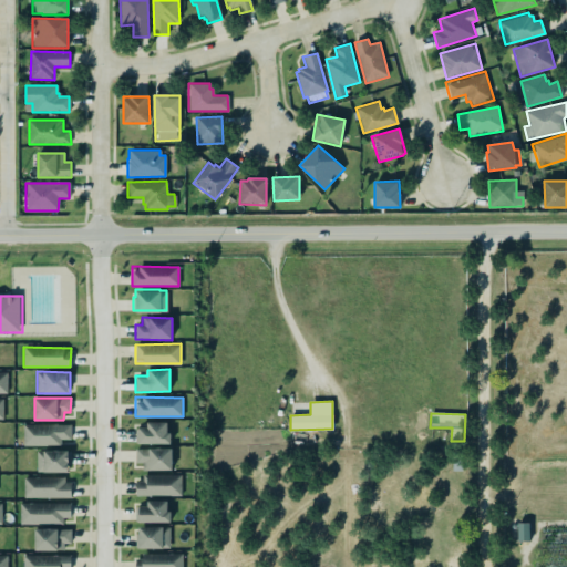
[(168,443),(168,422),(147,422),(147,428),(138,428),(138,443),(168,443)]
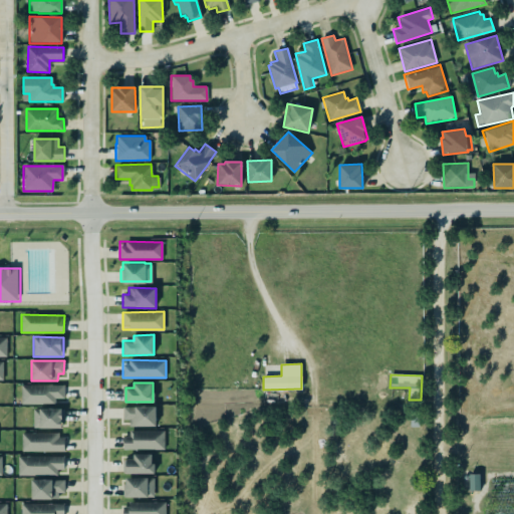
[(64,384),(21,384),(21,404),(55,404),(55,398),(63,398),(64,384)]
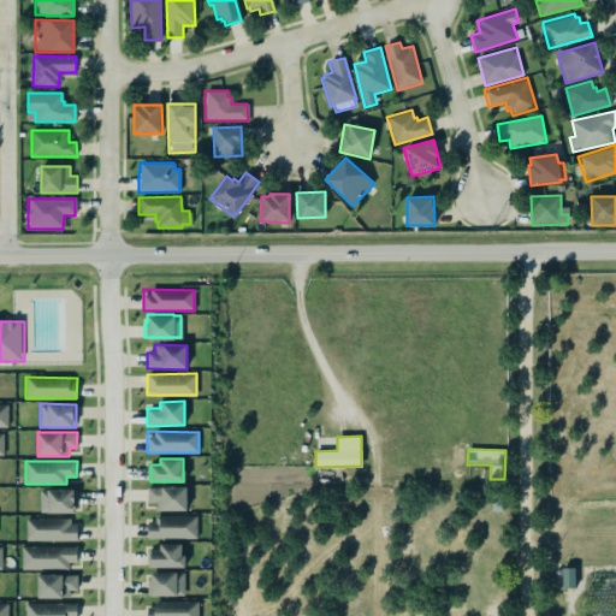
[(187,510),(187,486),(147,487),(147,502),(154,502),(154,510),(187,510)]
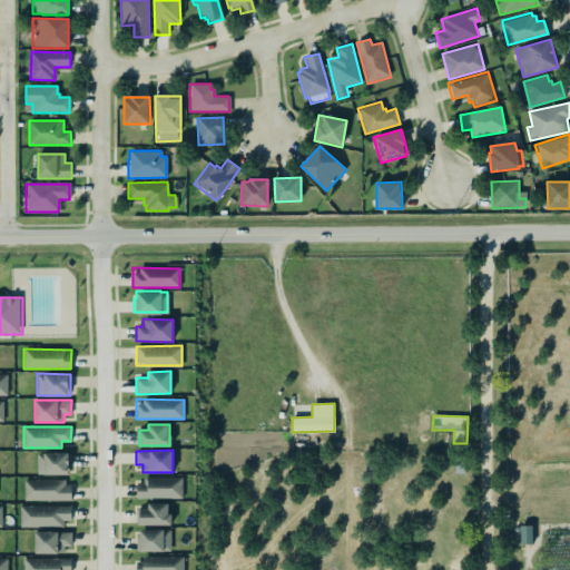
[(37,474),(70,474),(70,452),(37,452),(37,474)]
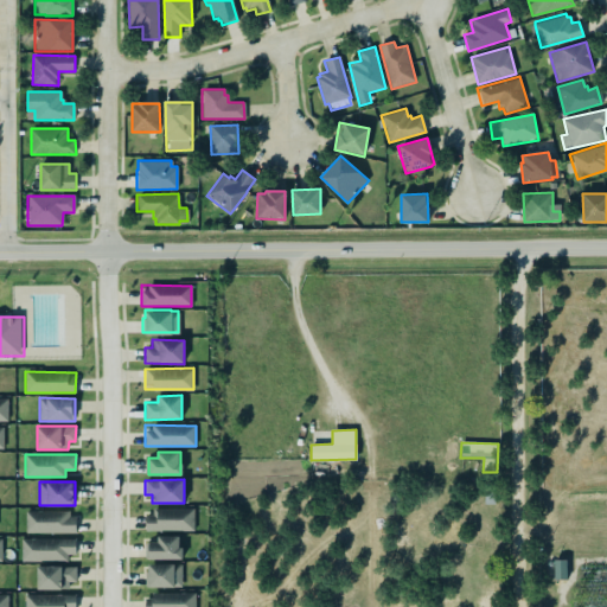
[(145,530),(193,531),(195,509),(146,509),(145,530)]
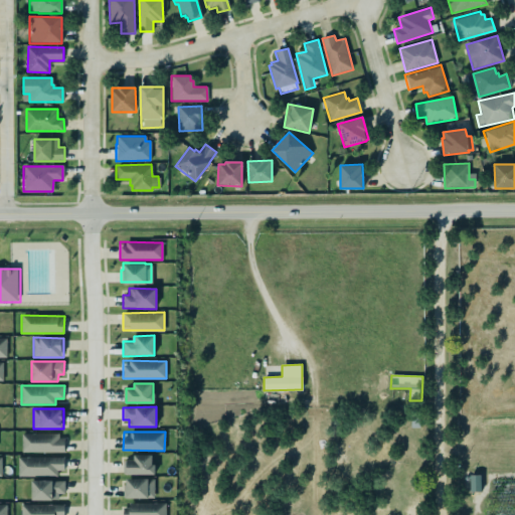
[(20,433),(57,433),(57,438),(63,438),(63,451),(21,451),(20,433)]
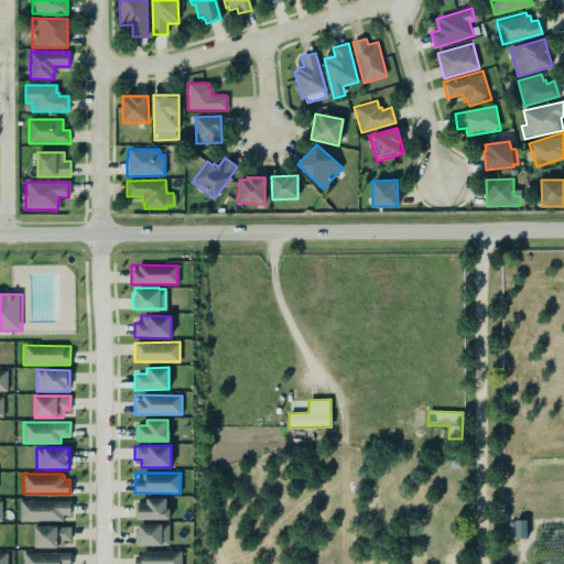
[(167,519),(167,499),(136,500),(136,520),(167,519)]
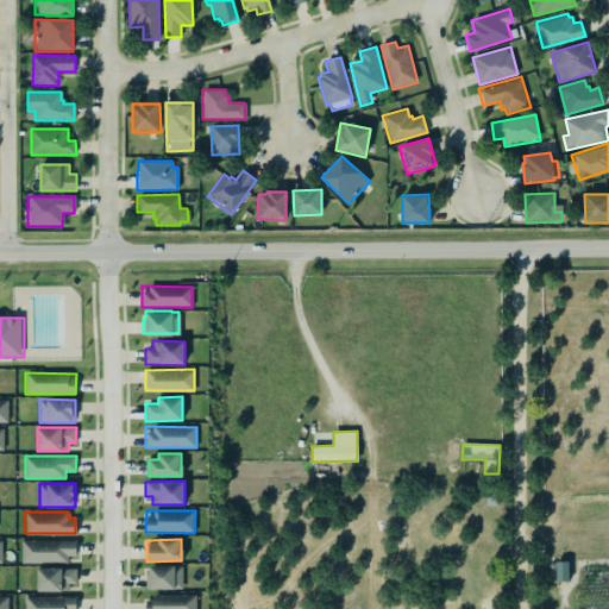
[(76,540),(22,540),(22,563),(67,563),(67,556),(76,556),(76,540)]
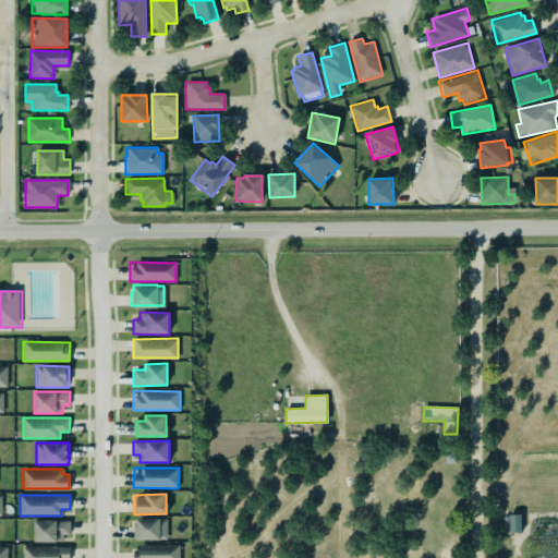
[(510,533),(521,533),(521,514),(509,514),(510,533)]
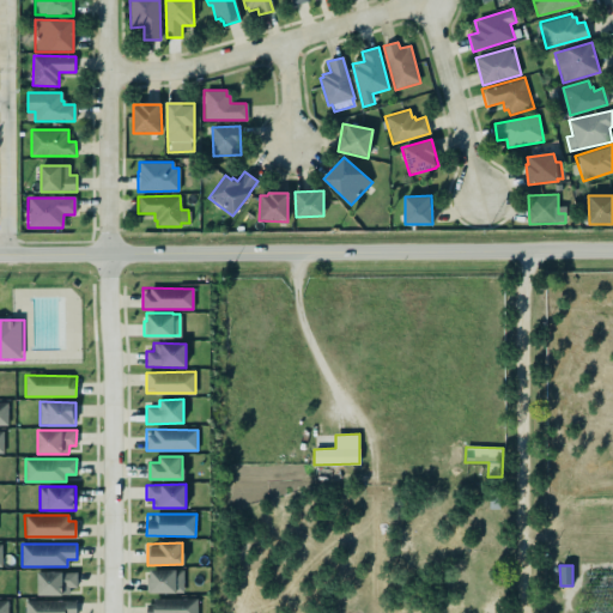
[(150,593),(183,593),(183,569),(150,569),(150,593)]
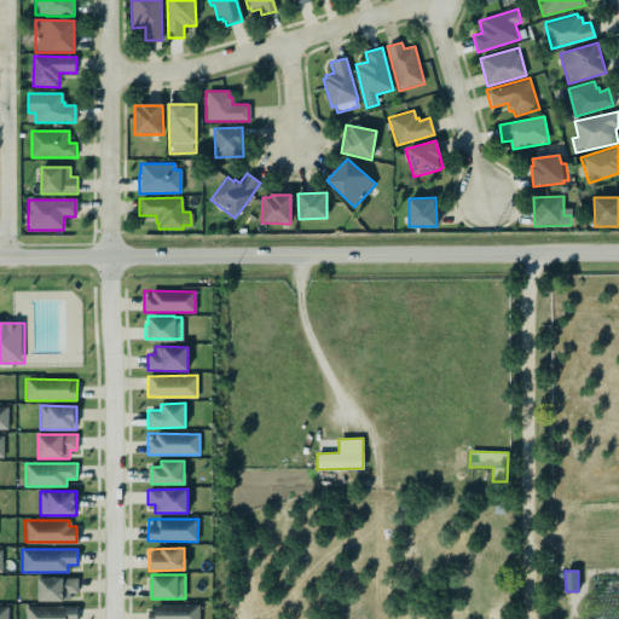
[(69,601),(69,593),(76,593),(76,578),(39,577),(38,601),(69,601)]
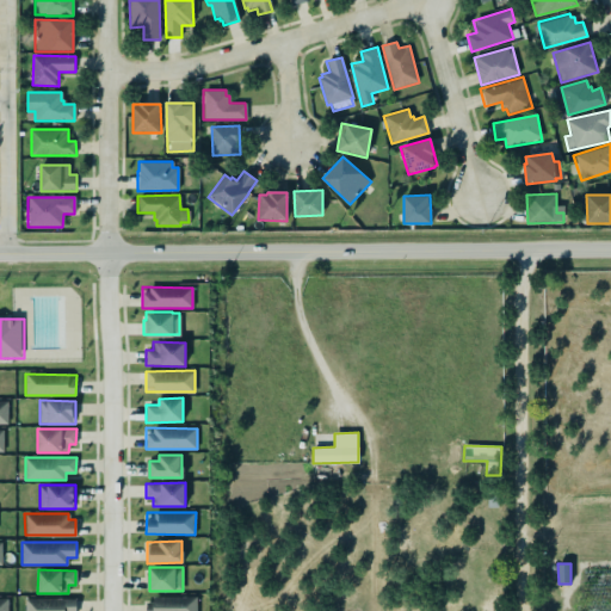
[(144,602),(144,610),(196,610),(196,594),(152,594),(152,602),(144,602)]
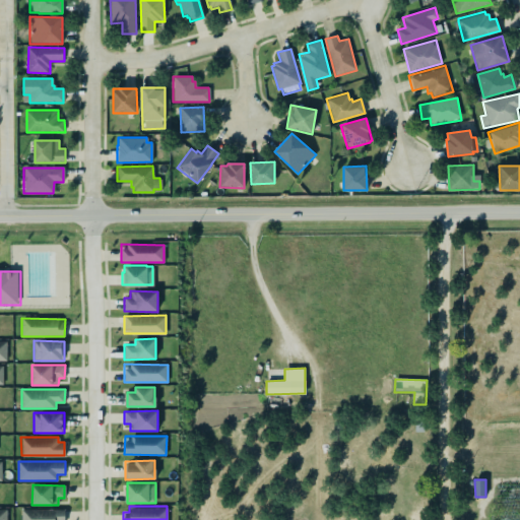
[(64,519),(65,509),(21,509),(21,519),(64,519)]
